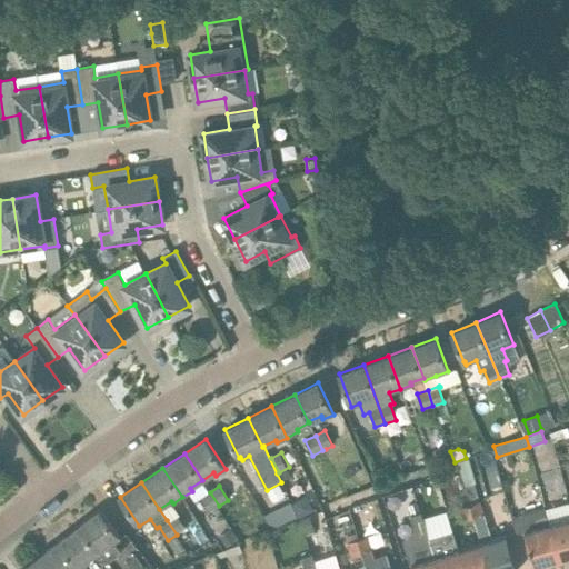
[(210,512),(219,506),(210,492),(200,499),(210,512)]
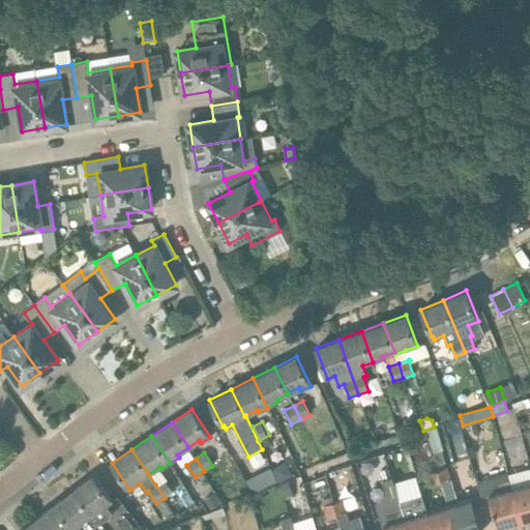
[(448,505),(455,529),(480,529),(471,498),(459,502),(447,467),(438,470),(441,482),(448,505)]
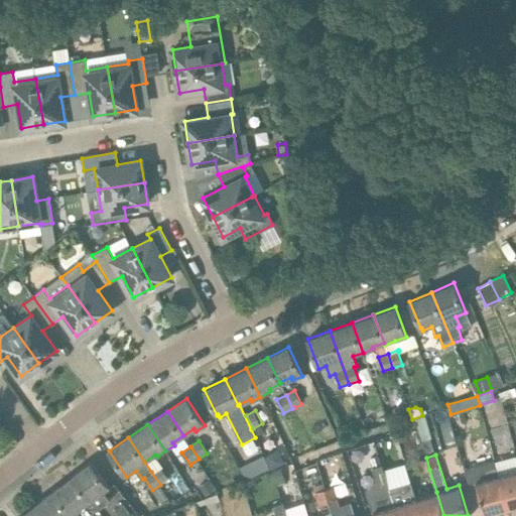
[(263,456),(252,461),(258,474),(269,470),(263,456)]
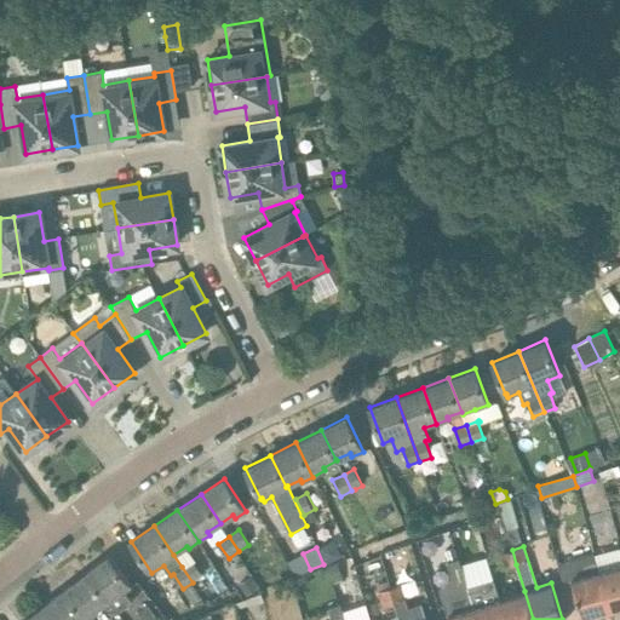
[(516,564),(512,550),(501,554),(505,567),(516,564)]
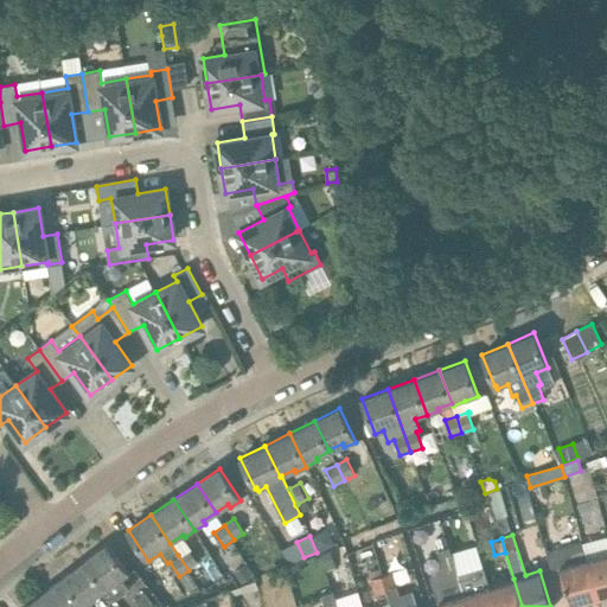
[(127,572),(128,572),(107,544),(84,561),(106,588),(114,600),(129,589),(121,580),(129,574),(127,572)]
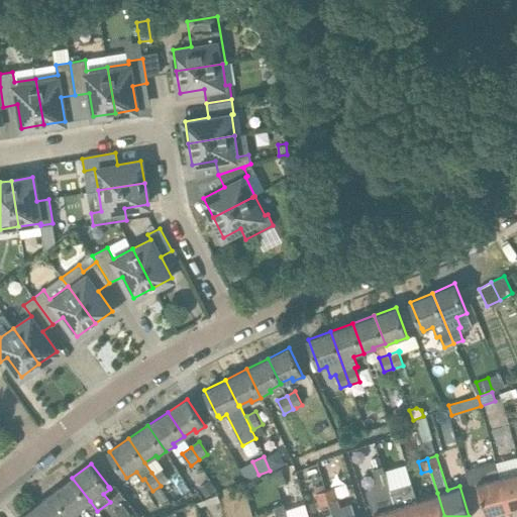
[(151,473),(161,486),(169,480),(161,467),(151,473)]
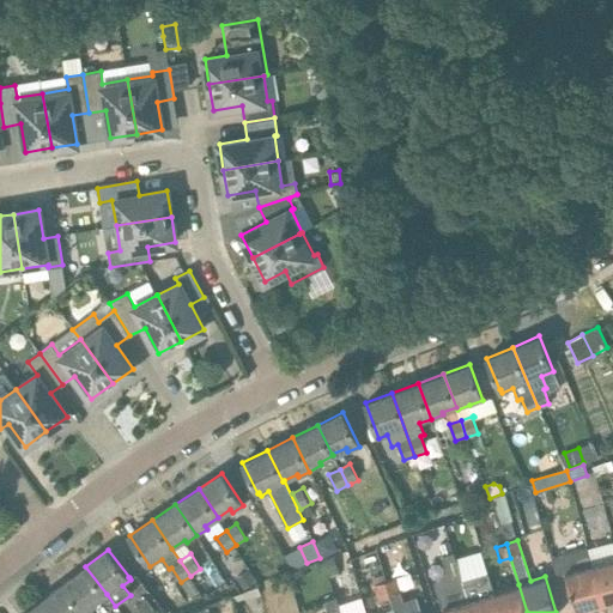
[(435,582),(443,612),(472,612),(462,581),(455,557),(454,553),(443,556),(448,571),(435,582)]
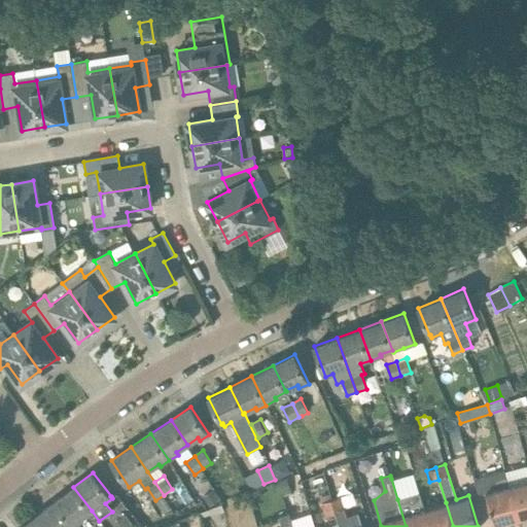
[(278,480),(282,496),(290,495),(286,478),(278,480)]
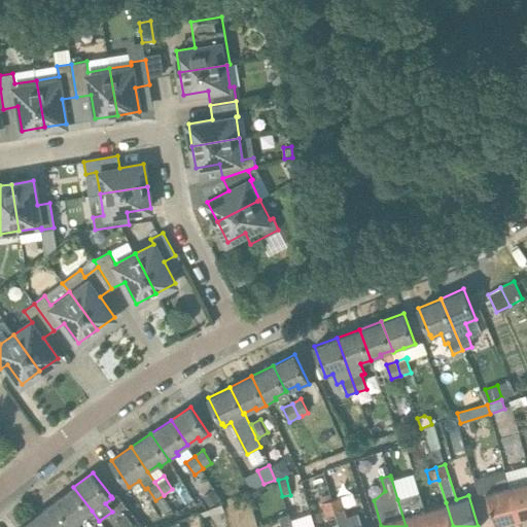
[(517,519),(526,516),(526,480),(508,485),(517,519)]
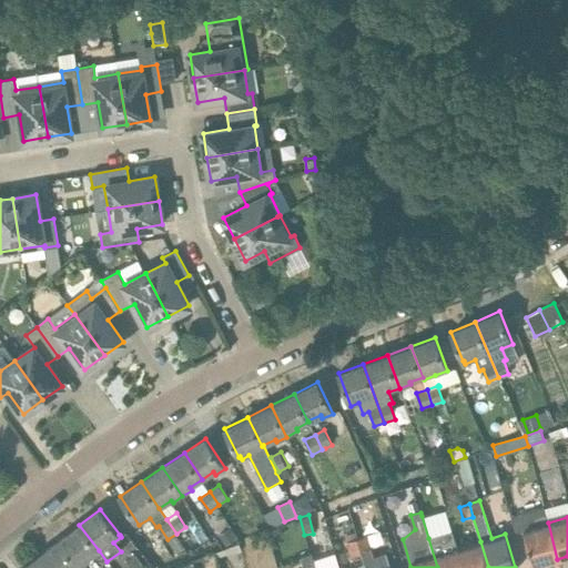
[(533,566),(557,559),(548,523),(523,529),(533,566)]
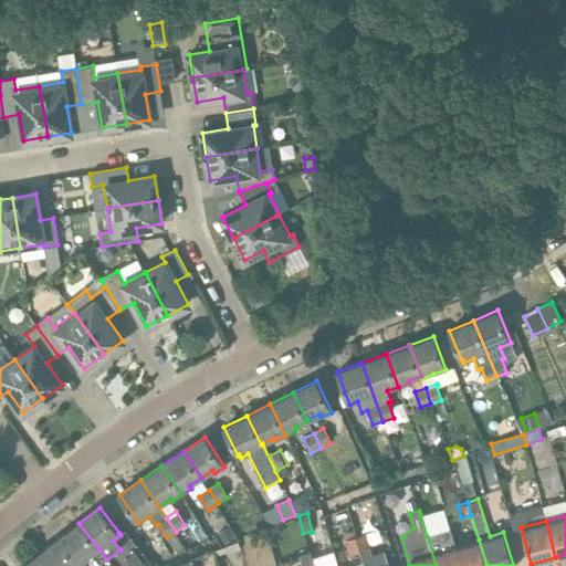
[(87,557),(98,548),(79,523),(59,538),(80,565),(90,559),(87,557)]
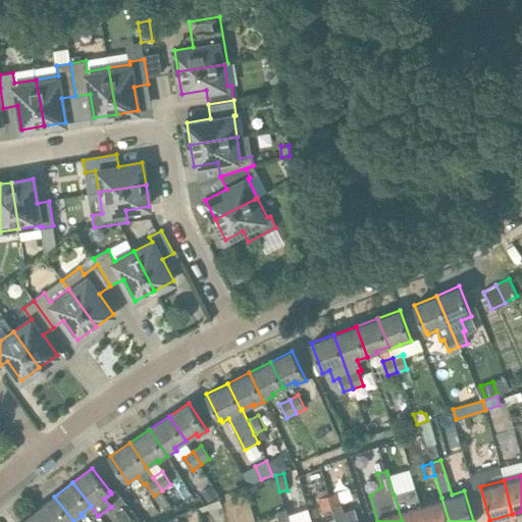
[(248,497),(259,491),(256,484),(244,489),(248,497)]
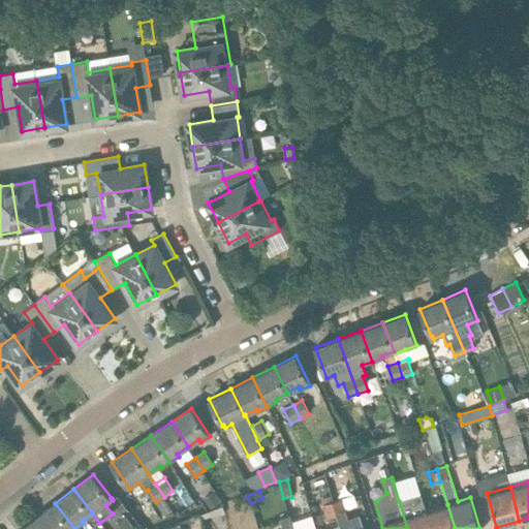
[(220,501),(213,493),(203,500),(209,509),(220,501)]
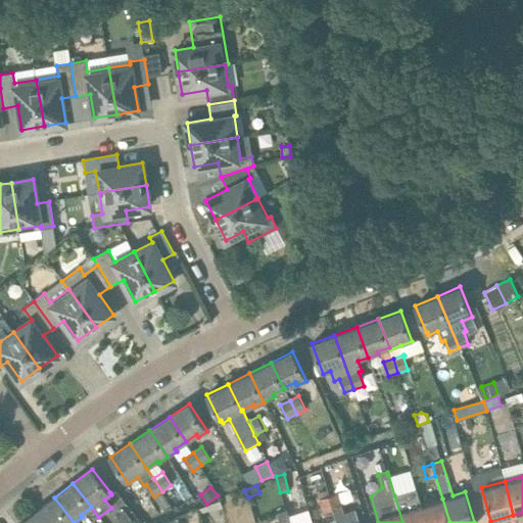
[(402,522),(426,522),(416,489),(394,495),(402,522)]
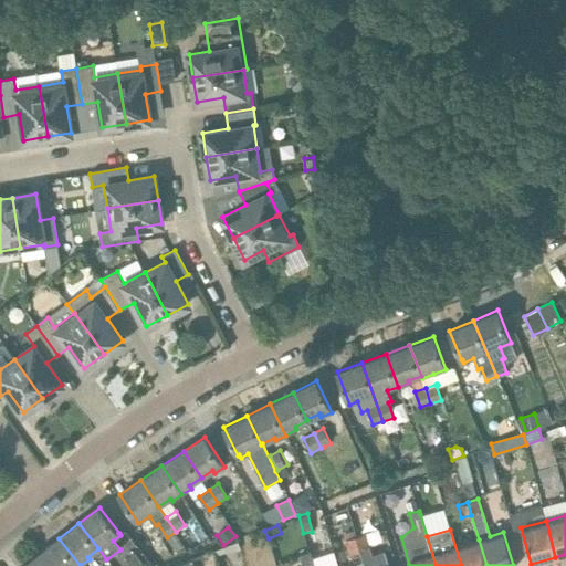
[(461,565),(486,565),(479,540),(456,546),(451,530),(450,530),(461,565)]
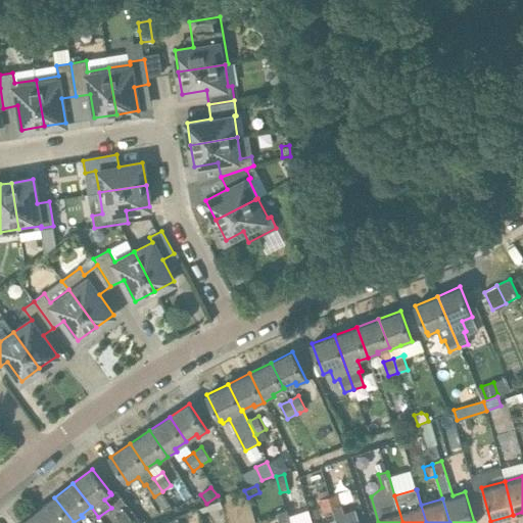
[(360,522),(355,510),(345,513),(338,493),(329,496),(333,507),(338,522),(360,522)]
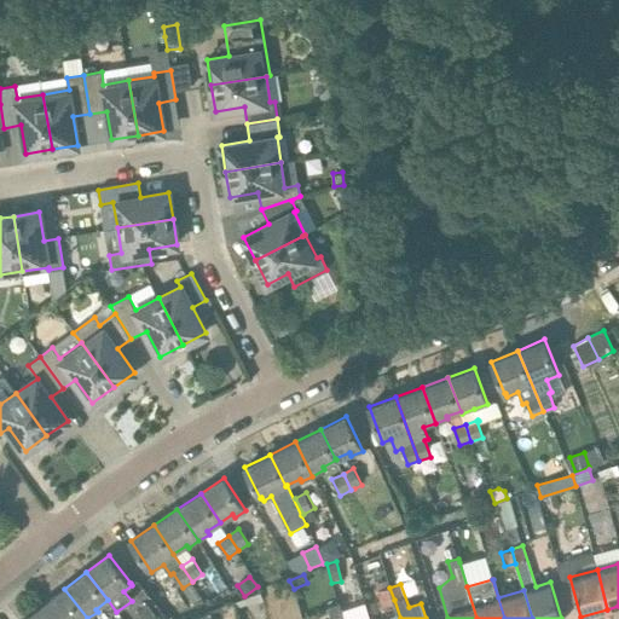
[(394,600),(389,588),(379,591),(382,603),(394,600)]
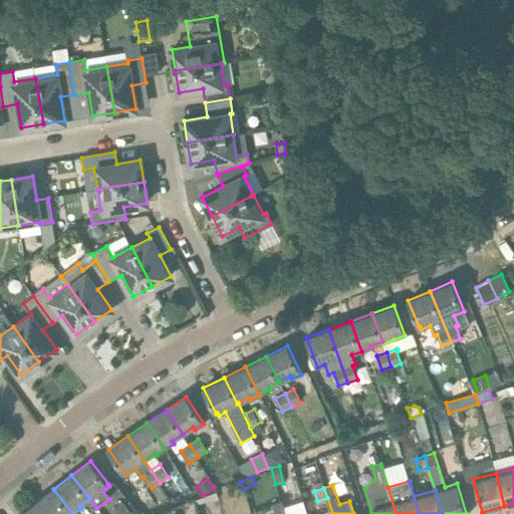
[(72,513),(53,489),(35,503),(42,513),(72,513)]
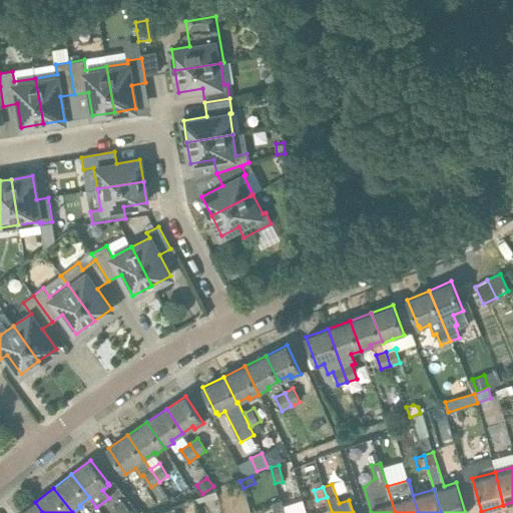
[(205,502),(217,498),(215,491),(194,499),(196,504),(204,501),(205,502)]
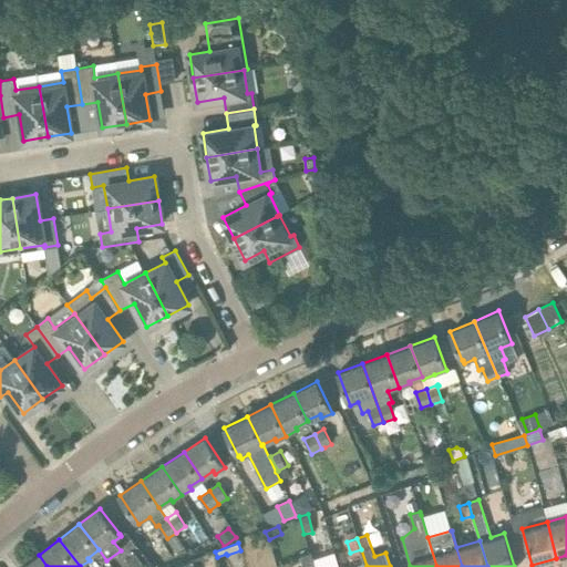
[(325,566),(323,563),(325,563),(320,549),(309,553),(313,566),(325,566)]
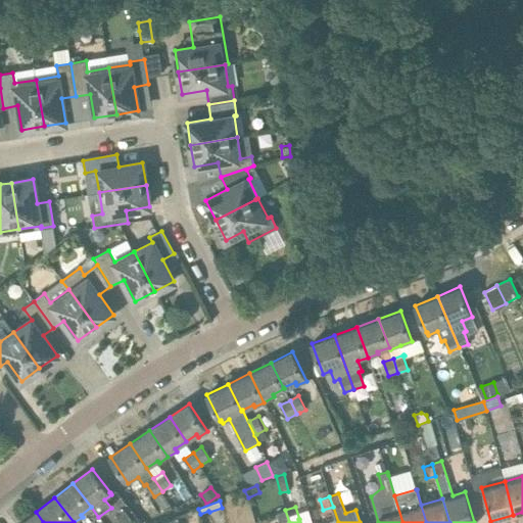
[(289,522),(285,510),(277,513),(280,522),(289,522)]
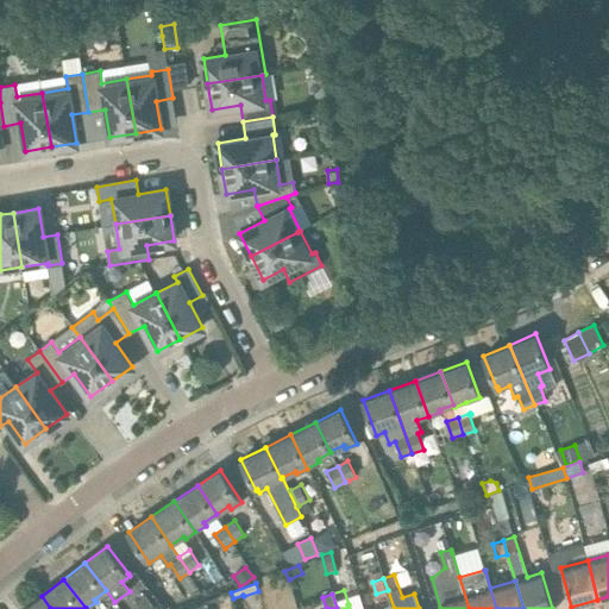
[(50,608),(42,596),(24,608),(50,608)]
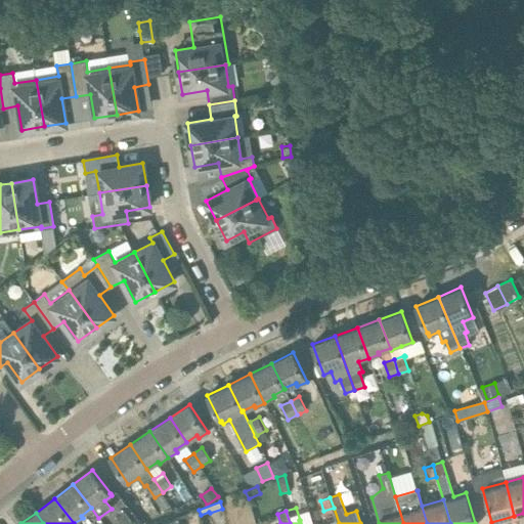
[(117,519),(121,523),(131,523),(133,523),(124,513),(117,519)]
